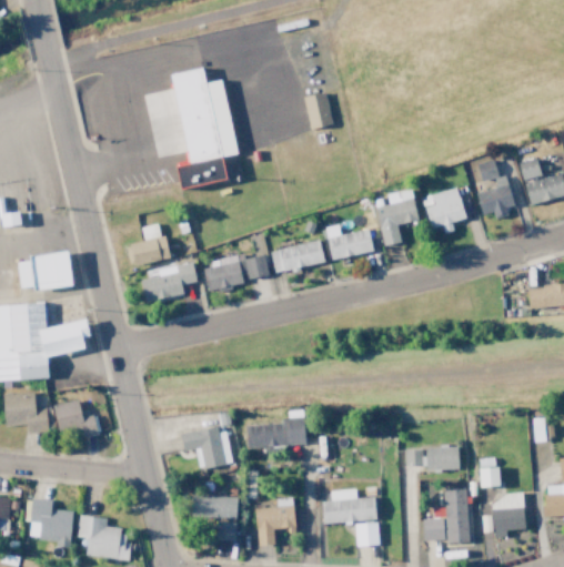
[(294,0),(308,0),(359,201),(197,252),(182,198),(87,218),(50,62),(294,0)]
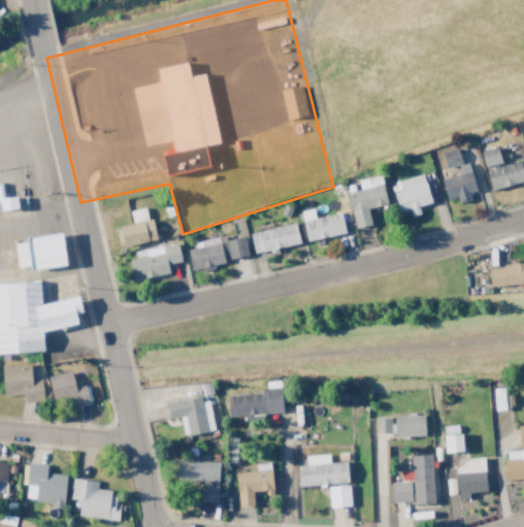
[(482,151),(486,167),(503,164),(499,147),(482,151)]
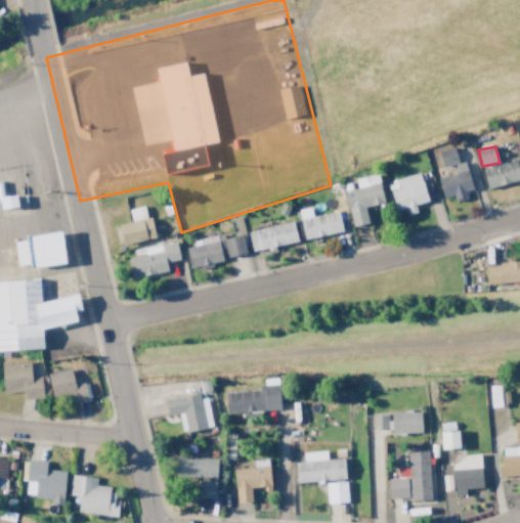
[(440,150),(443,168),(456,165),(458,173),(438,177),(443,199),(456,195),(457,202),(469,199),(467,191),(474,189),(468,162),(460,164),(457,147),(440,150)]
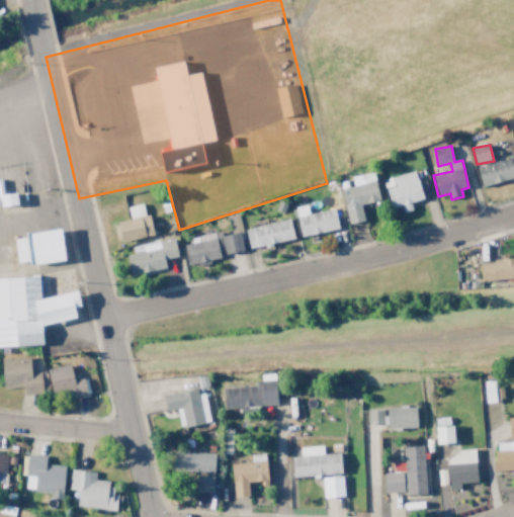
[(482,185),(513,181),(513,160),(479,165),(482,185)]
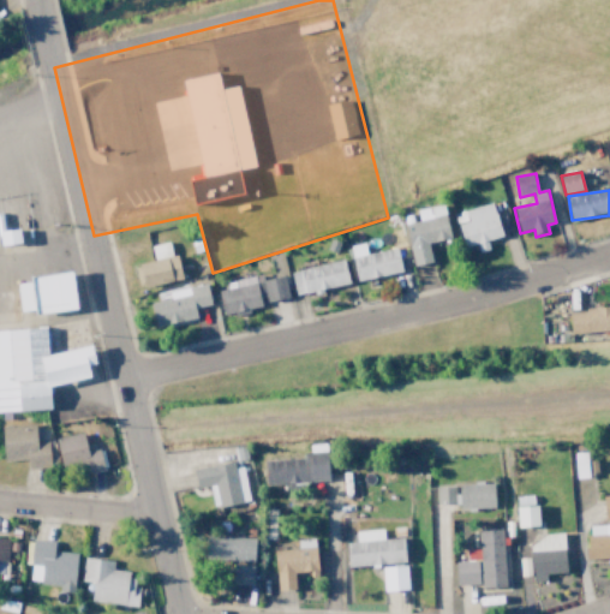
[(467,210),(471,221),(460,224),(467,249),(479,245),(482,252),(491,250),(489,242),(504,238),(495,203),(467,210)]
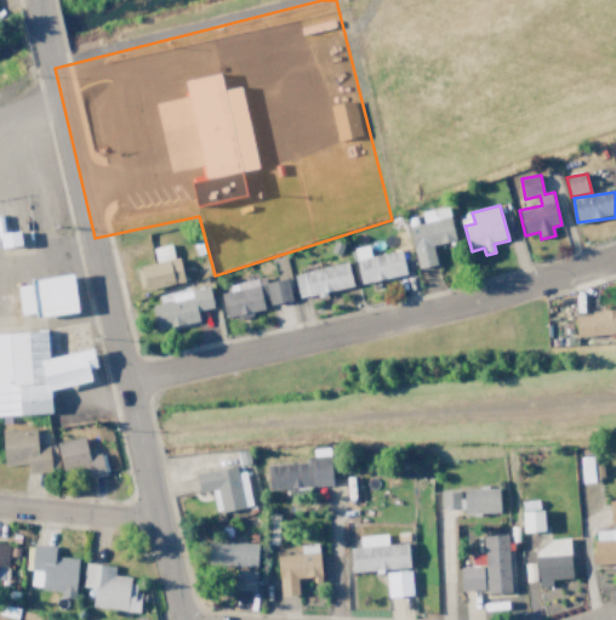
[(411,226),(420,269),(439,265),(435,245),(457,240),(450,206),(423,212),(426,223),(411,226)]
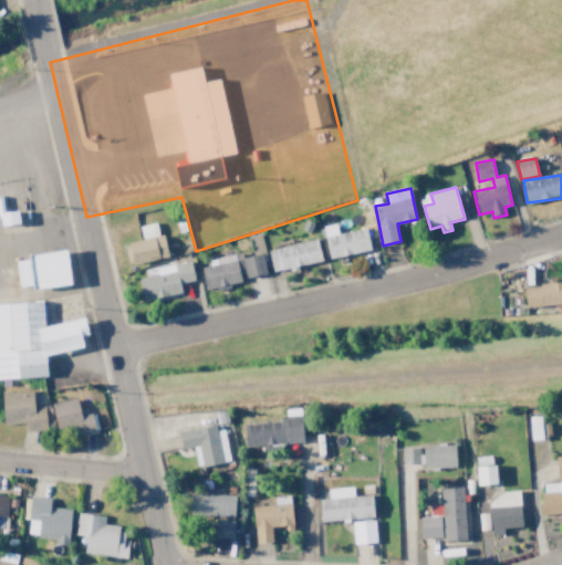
[(142,227),(144,240),(126,243),(131,265),(167,258),(160,223),(142,227)]
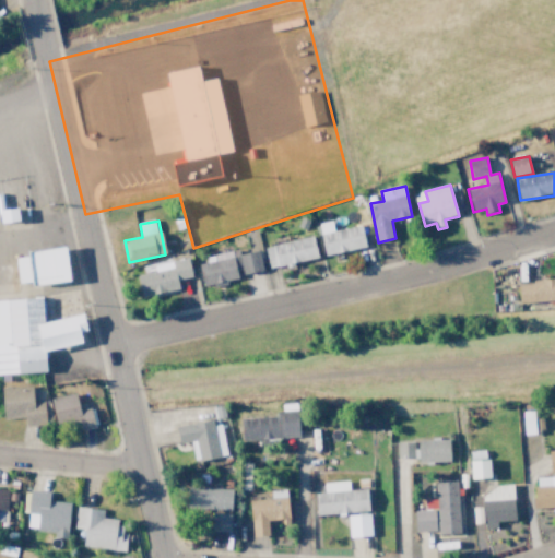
[(372,224),(335,232),(333,222),(319,224),(327,256),(376,245),(372,224)]
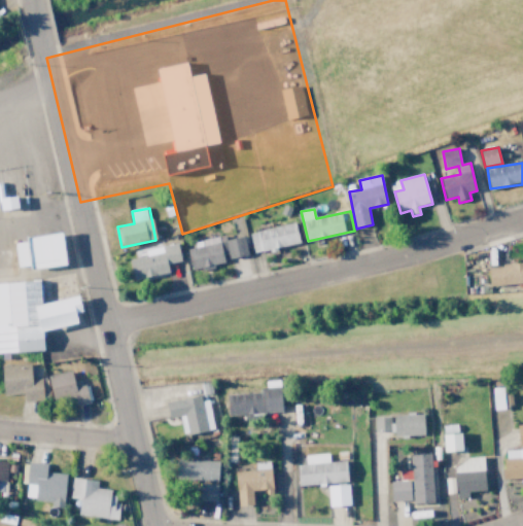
[(301,245),(297,223),(251,232),(255,253),(301,245)]
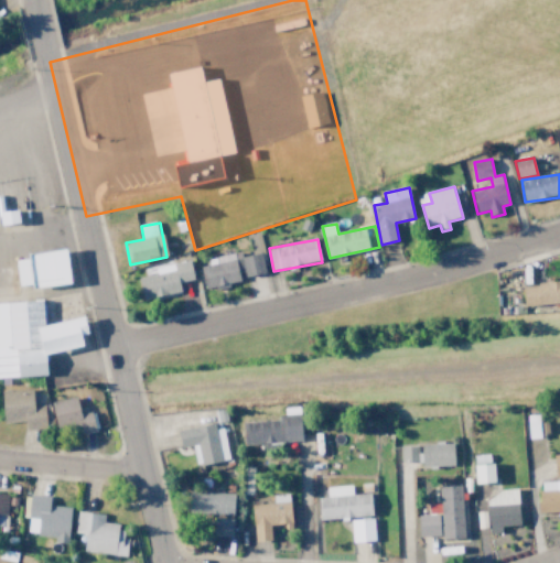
[(68,283),(66,250),(27,252),(27,260),(18,260),(19,287),(68,283)]
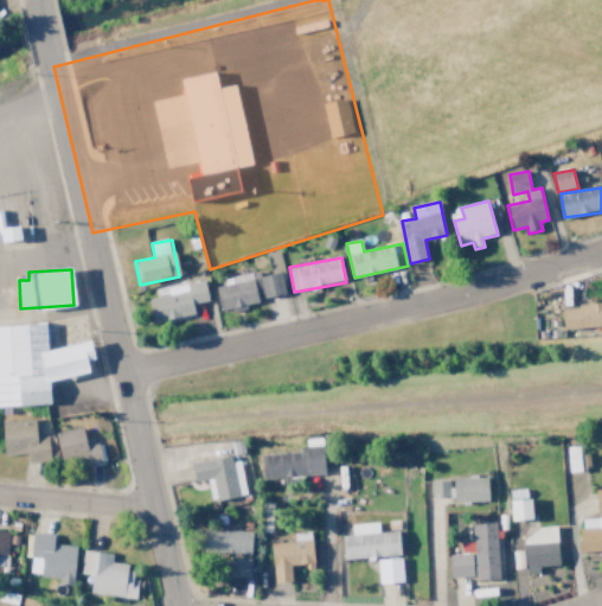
[(151,299),(154,323),(197,316),(194,304),(210,300),(206,281),(171,287),(172,295),(151,299)]
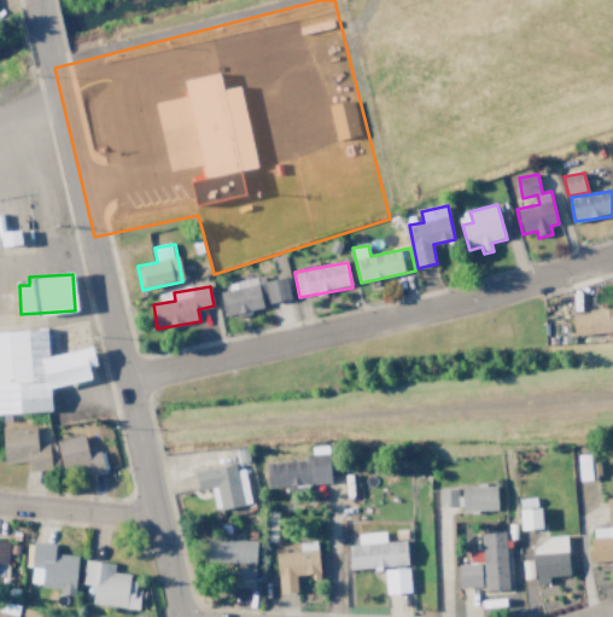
[(574,335),(612,333),(612,308),(590,309),(590,315),(574,315),(574,335)]
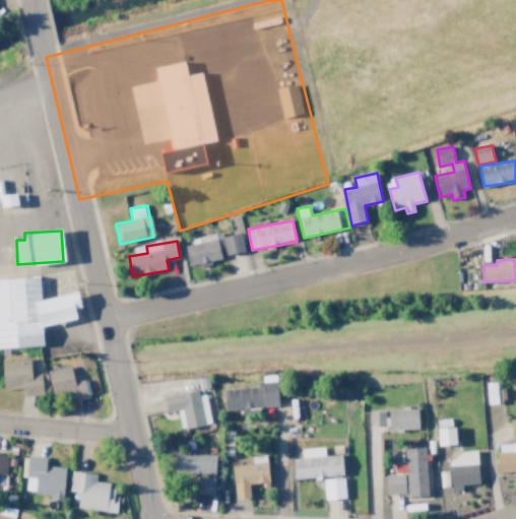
[(0,279),(0,348),(44,346),(43,324),(75,322),(74,308),(79,308),(78,295),(42,297),(41,277),(0,279)]
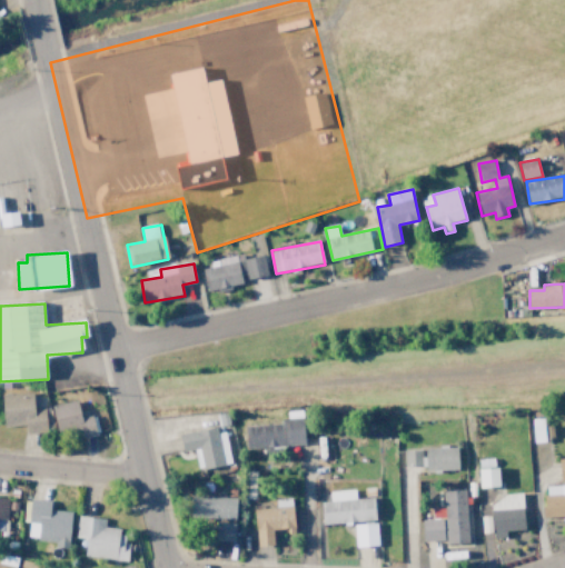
[(28,434),(55,431),(53,408),(37,409),(36,394),(3,396),(5,427),(28,426),(28,434)]
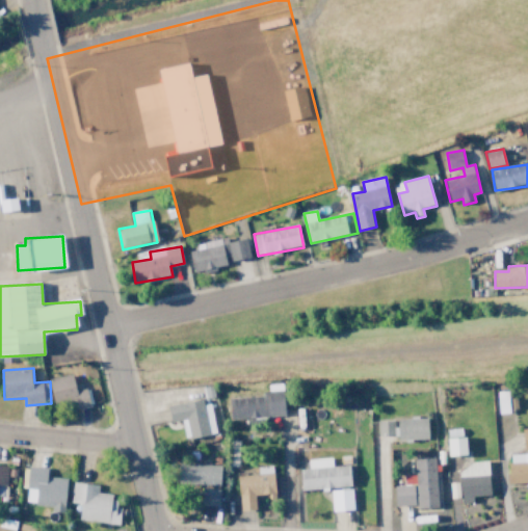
[(54,404),(76,400),(78,409),(95,406),(91,388),(77,391),(74,375),(49,379),(54,404)]
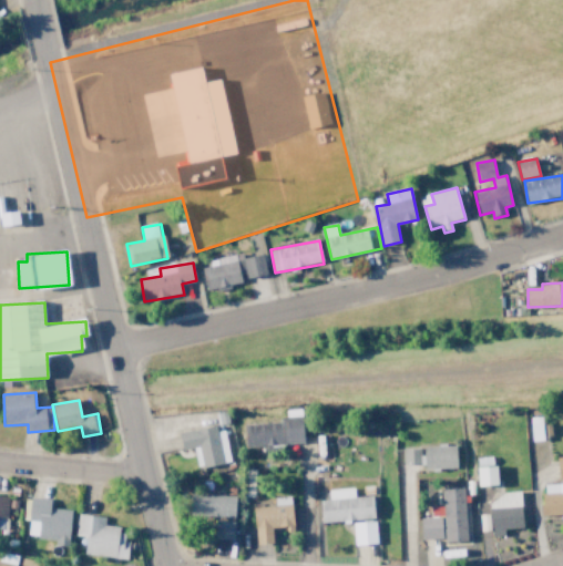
[(544,425),(543,417),(531,418),(533,440),(554,438),(553,424),(544,425)]
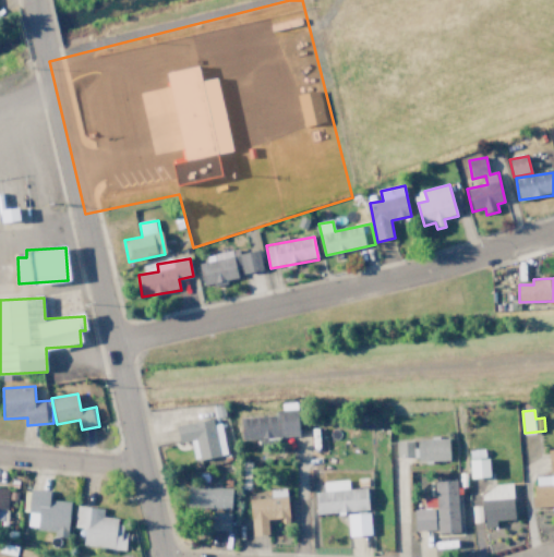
[(299,413),(241,415),(242,439),(300,436),(299,413)]
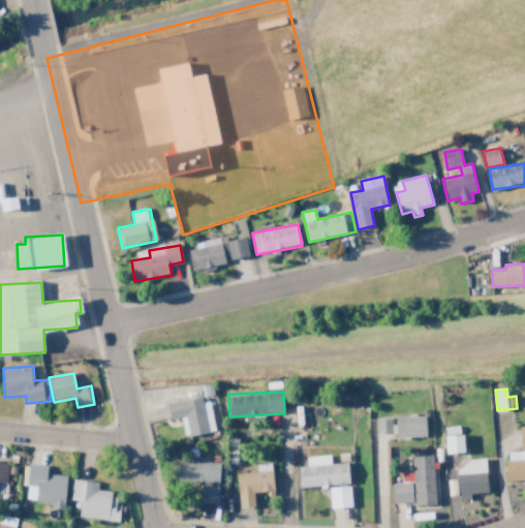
[(168,403),(171,421),(187,417),(190,436),(215,432),(209,397),(168,403)]
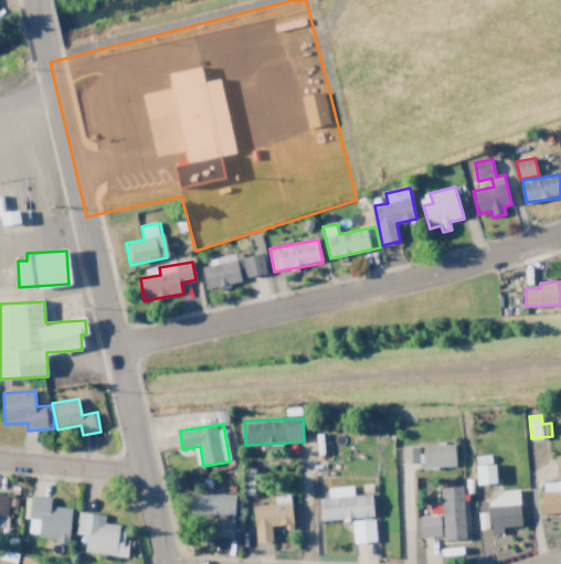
[(457,444),(422,445),(422,447),(403,448),(403,464),(423,463),(423,468),(457,467),(457,444)]
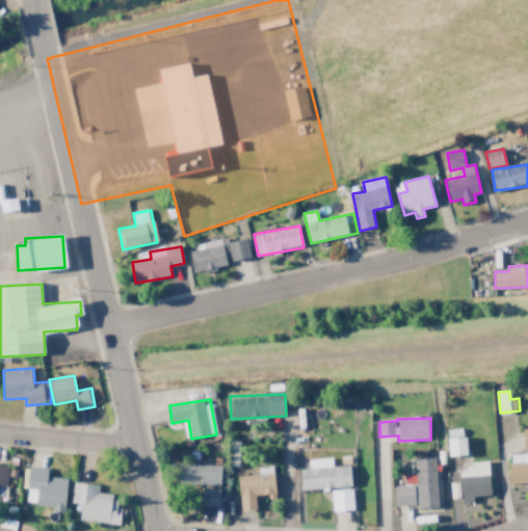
[(467,437),(448,439),(449,456),(468,455),(467,437)]
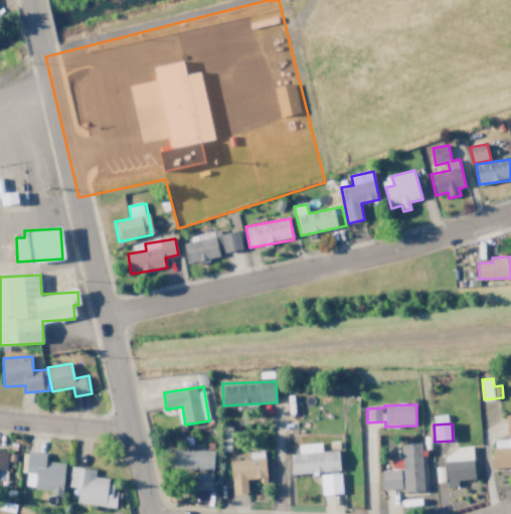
[(510,439),(493,440),(494,471),(510,470),(510,439)]
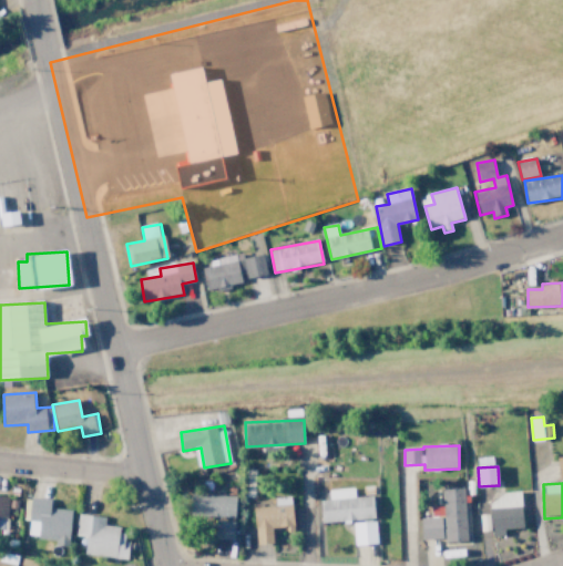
[(376,520),(375,496),(356,497),(356,489),(330,490),(330,501),(321,501),(323,522),(376,520)]
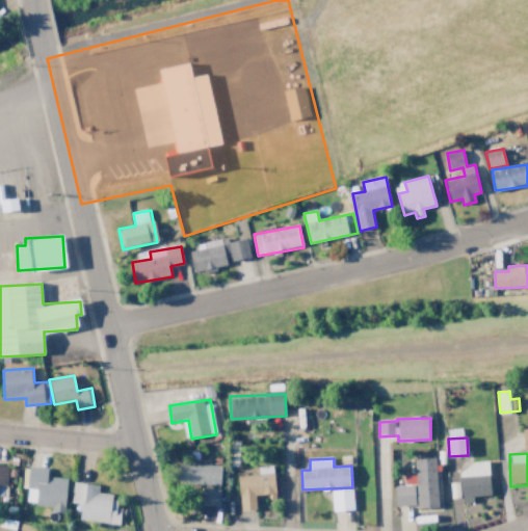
[(440,508),(438,458),(416,459),(416,476),(405,477),(405,486),(395,486),(396,506),(419,506),(419,509),(440,508)]
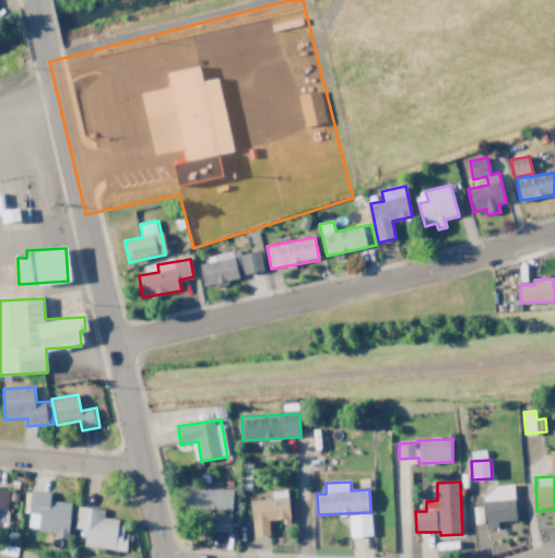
[(234,511),(234,489),(190,488),(189,509),(234,511)]
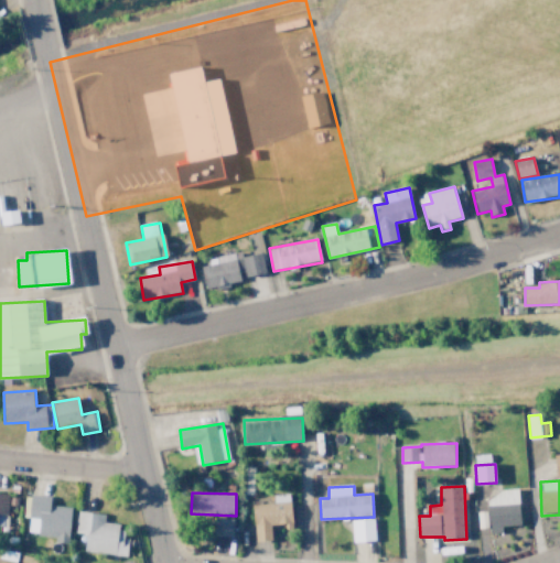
[(521,526),(520,493),(488,494),(490,534),(504,533),(504,527),(521,526)]
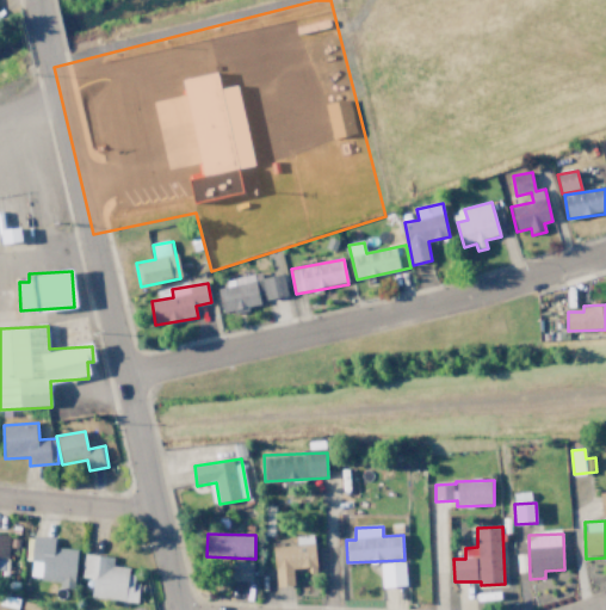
[(0,574),(10,574),(12,536),(0,535),(0,574)]
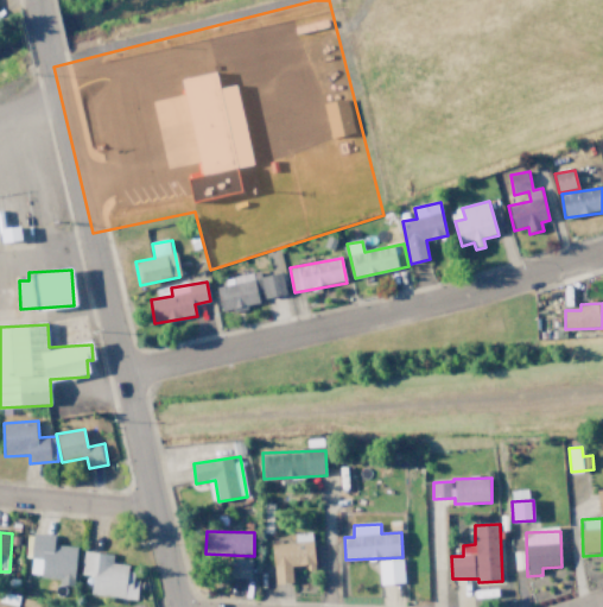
[(317,567),(313,533),(296,535),(297,543),(273,545),(275,585),(293,583),(293,569),(317,567)]
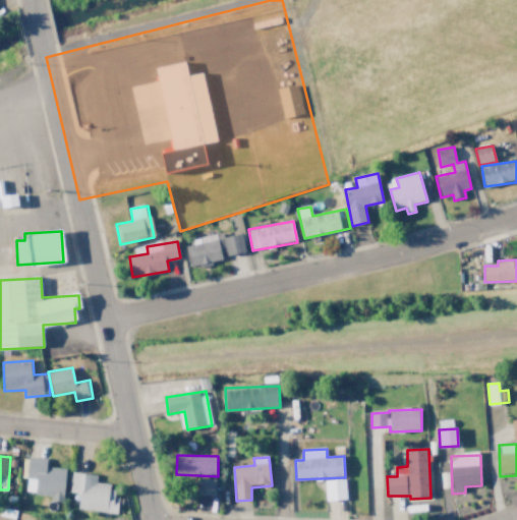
[(67,469),(48,468),(48,459),(30,458),(27,494),(53,496),(52,502),(65,503),(67,469)]
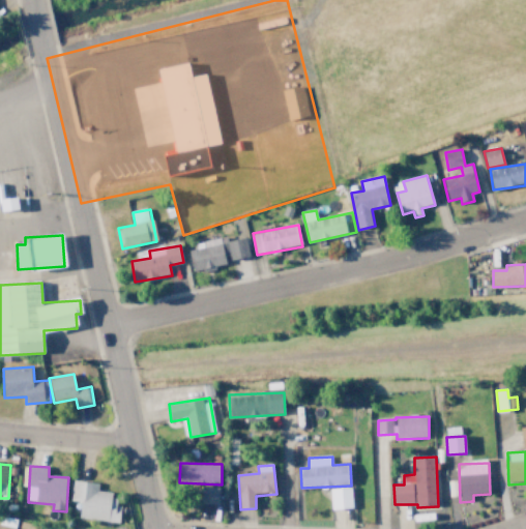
[(100,483),(75,481),(74,502),(82,502),(81,520),(121,523),(122,506),(115,505),(116,493),(99,492),(100,483)]
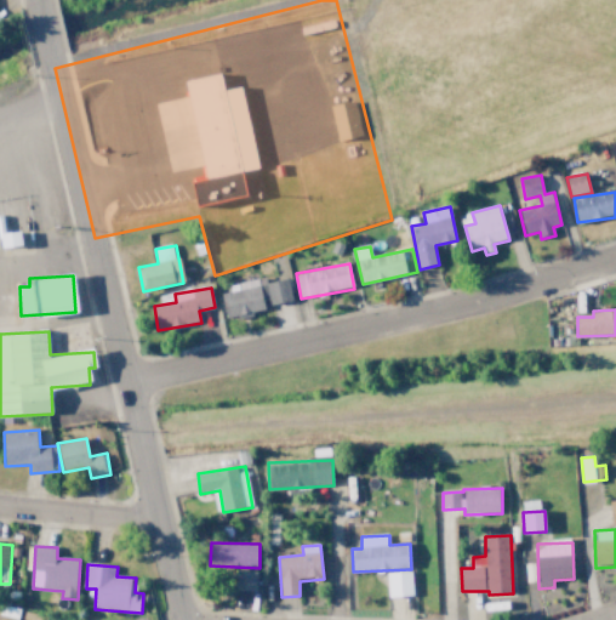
[(258,592),(258,570),(238,570),(237,591),(258,592)]
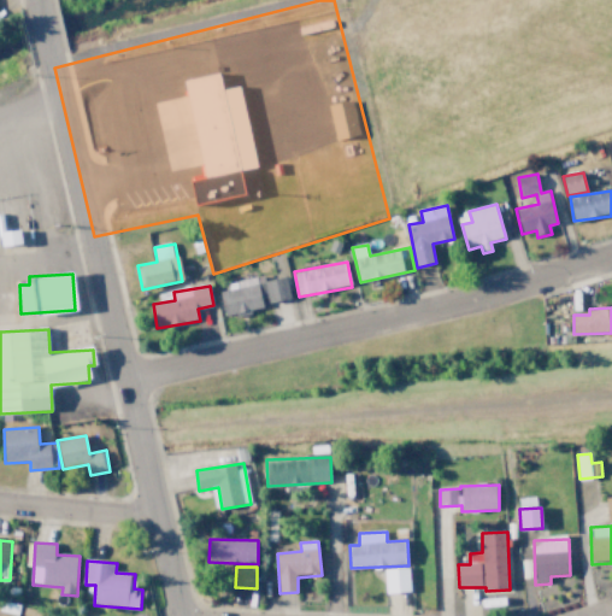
[(386,569),(387,593),(411,593),(411,568),(386,569)]
